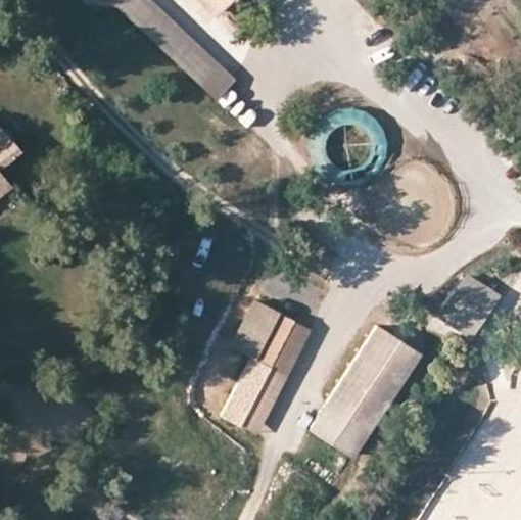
[(235,80),(149,0),(87,0),(87,5),(116,6),(217,100),(235,80)]
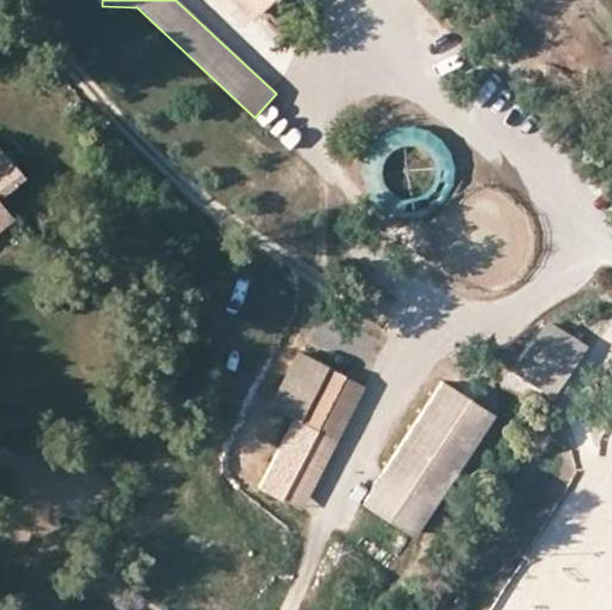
[(281,0),(239,0),(262,22),(281,0)]
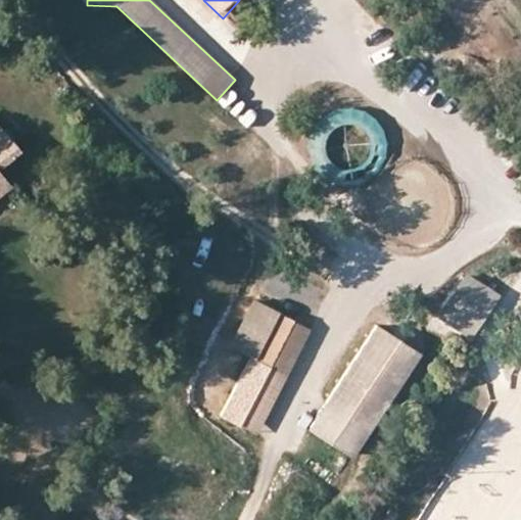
[(317,182),(378,180),(376,115),(315,117),(317,182)]
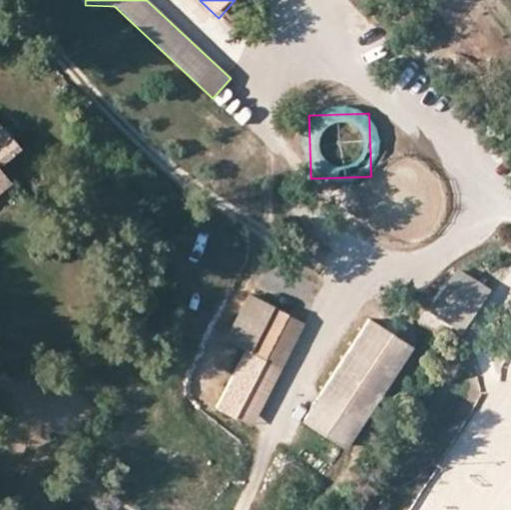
[(0,192),(11,183),(0,169),(0,168),(21,150),(0,125),(0,192)]
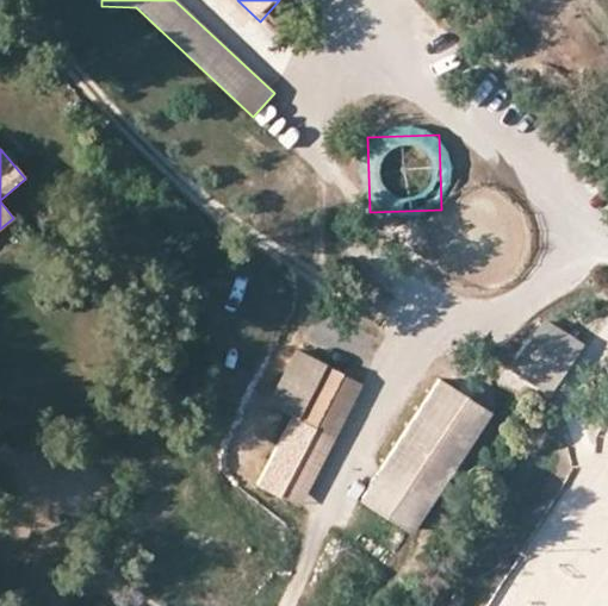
[(548,394),(582,343),(546,320),(513,370),(548,394)]
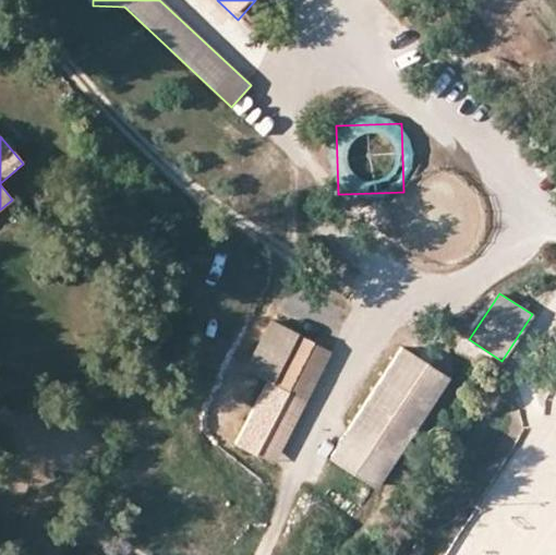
[(298,336),(274,325),(250,375),(274,386),(298,336)]
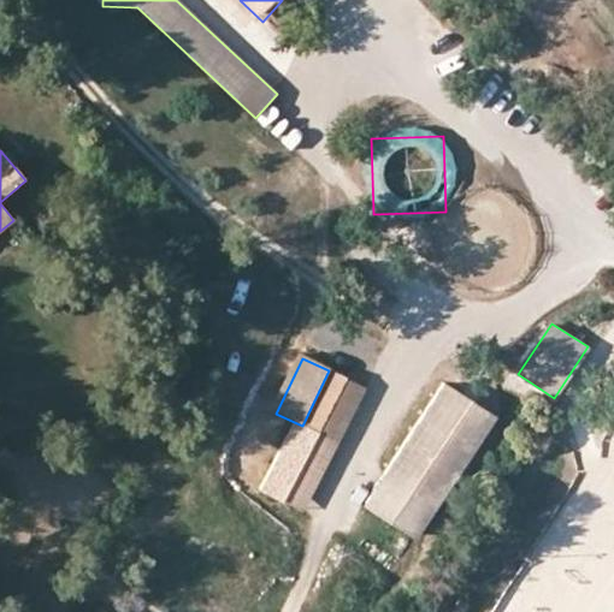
[(346,378),(329,370),(302,426),(319,434),(346,378)]
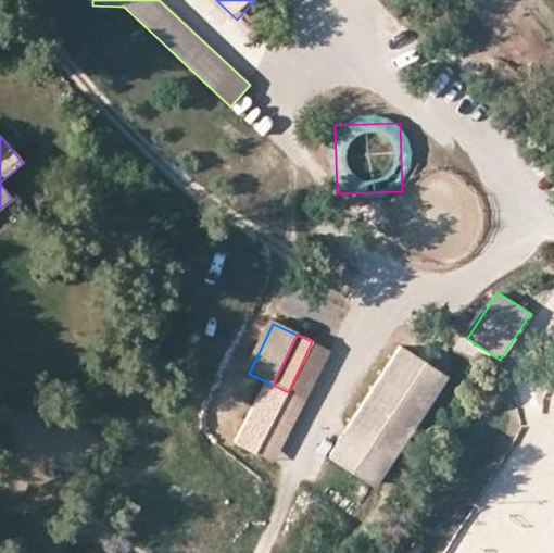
[(330,350),(312,341),(288,392),(273,385),(243,447),(277,463),(330,350)]
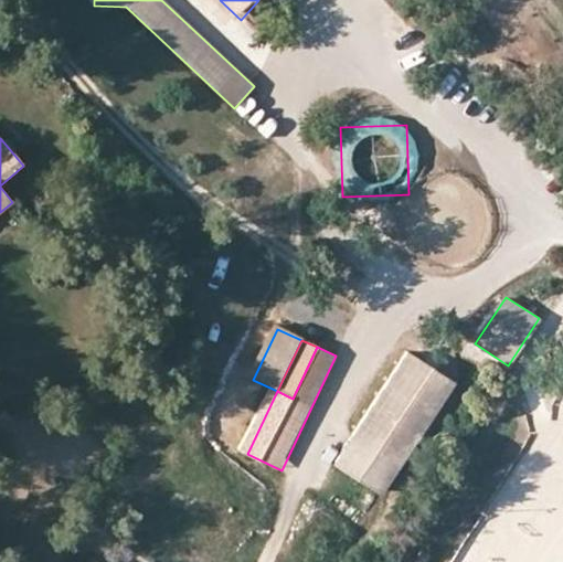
[(409,354),(353,437),(401,468),(456,385),(409,354)]
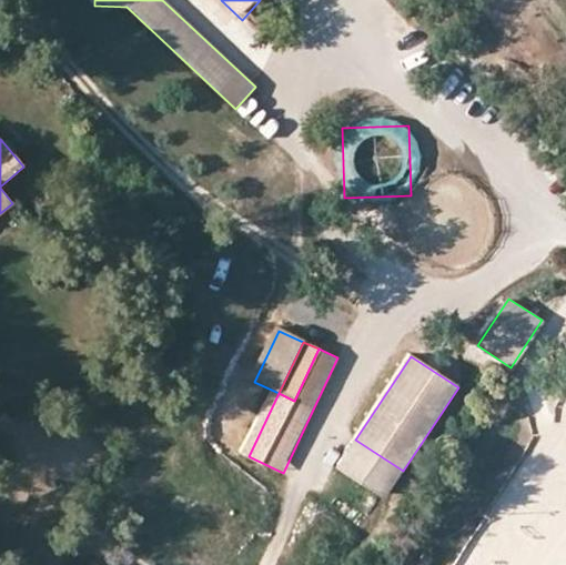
[(403,471),(355,440),(336,468),(384,500),(403,471)]
